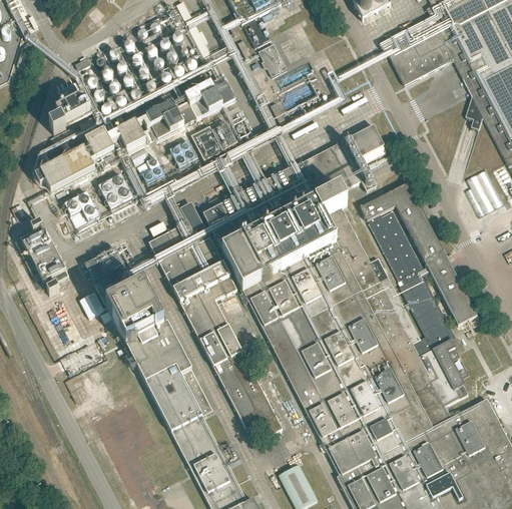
[(271,42),(259,18),(281,7),(277,0),(226,0),(241,27),(243,27),(256,50),(271,42)]
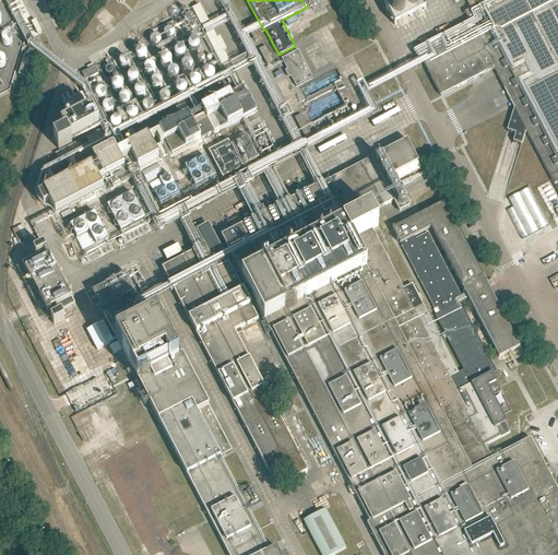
[(478,0),(470,4),(463,9),(467,18),(415,45),(440,92),(493,65),(513,105),(507,126),(515,129),(512,138),(521,140),(524,129),(525,128),(557,190),(557,0),(478,0)]
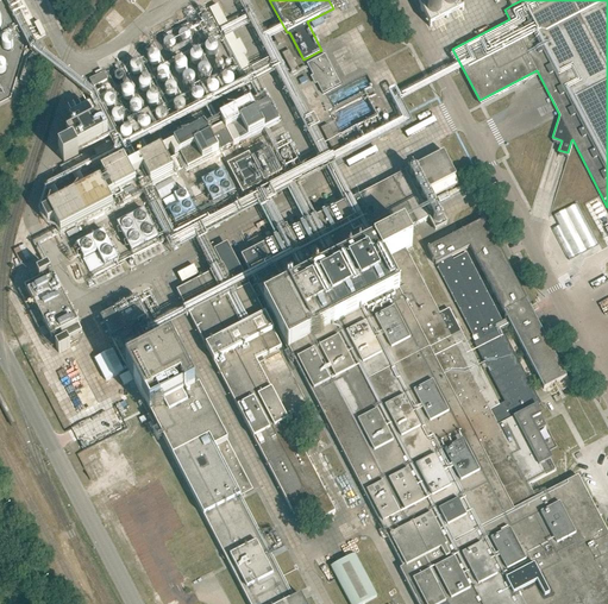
[(236,38),(217,1),(208,6),(244,74),(252,69),(243,50),(245,49),(239,36),(236,38)]
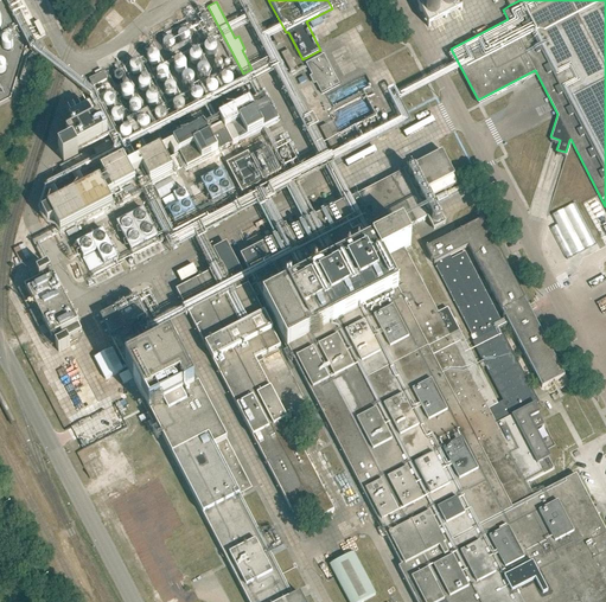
[(276,40),(284,37),(274,20),(268,25),(276,40)]
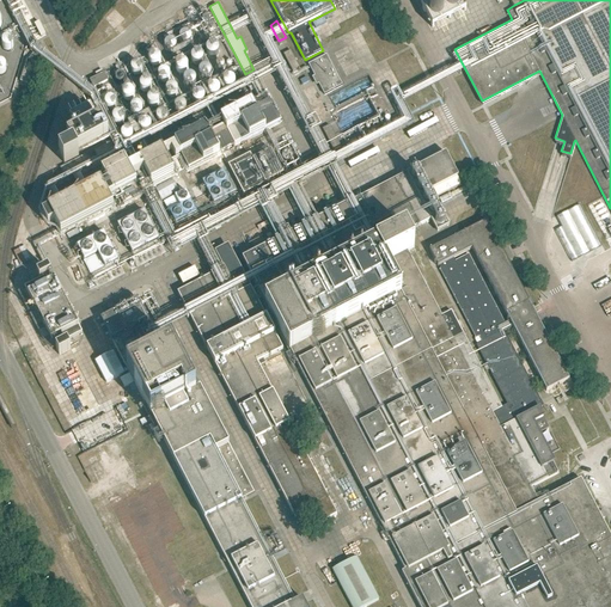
[(292,68),(299,63),(289,47),(282,50),(292,68)]
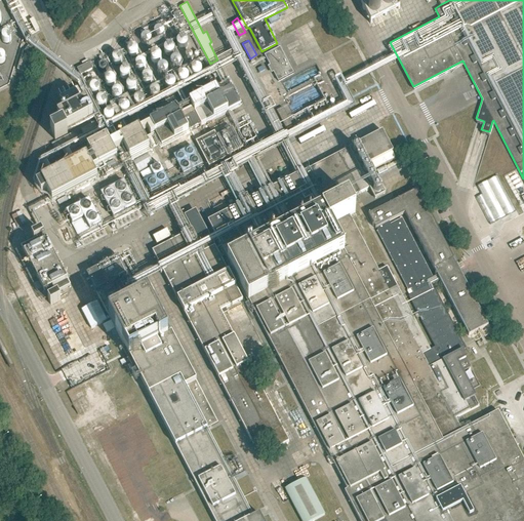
[(292,70),(279,44),(264,52),(269,63),(267,64),(270,70),(273,69),(277,78),(292,70)]
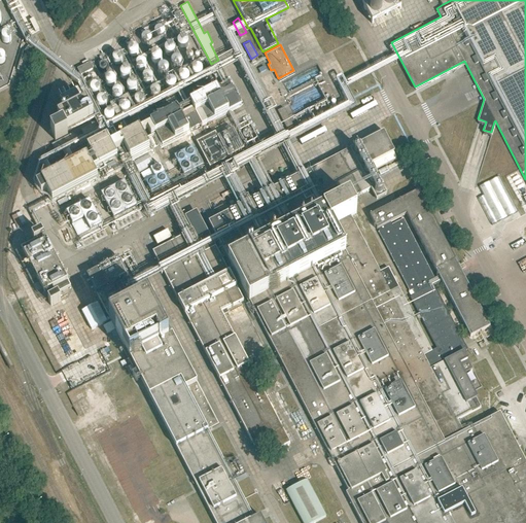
[(19,45),(14,63),(19,64),(23,46),(19,45)]
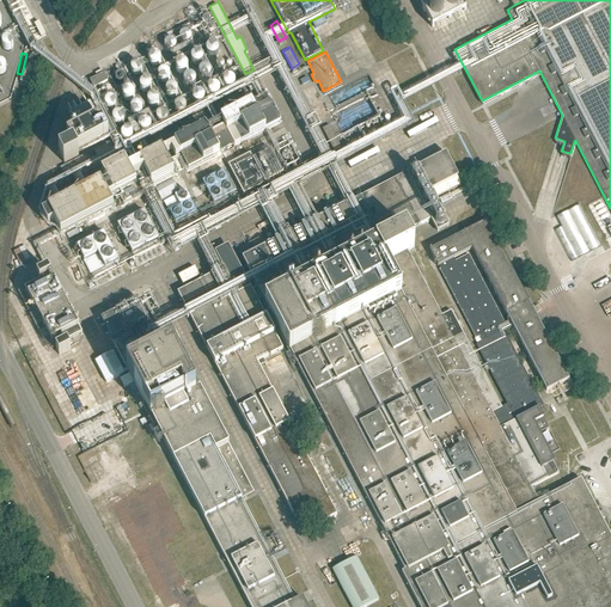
[(99,66),(90,68),(92,75),(102,73),(99,66)]
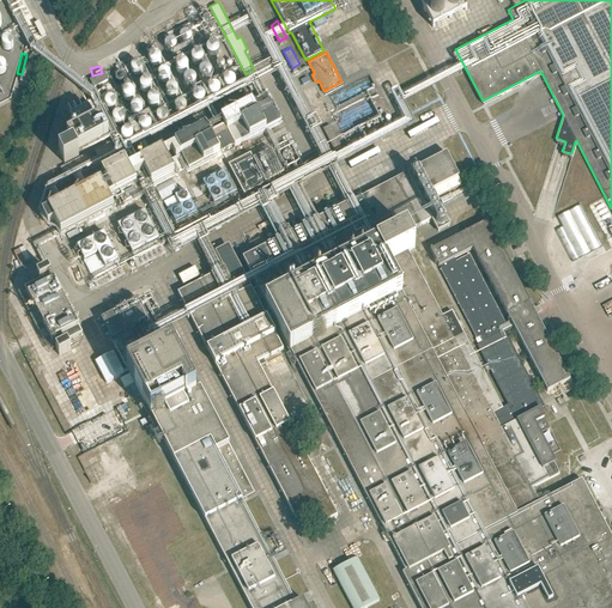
[(188,166),(280,119),(266,92),(174,140),(188,166)]
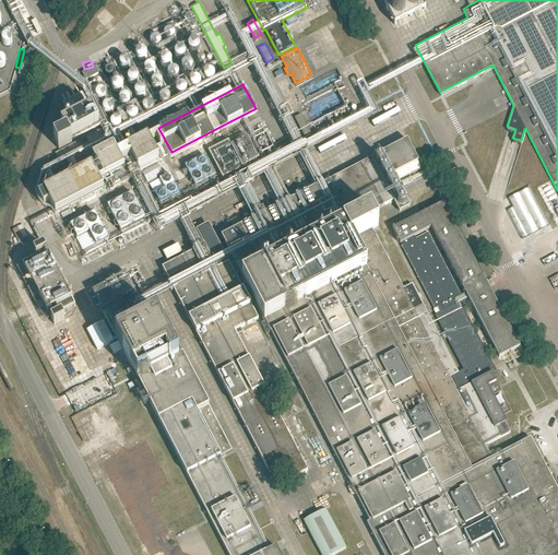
[(305,136),(311,132),(300,110),(294,114),(305,136)]
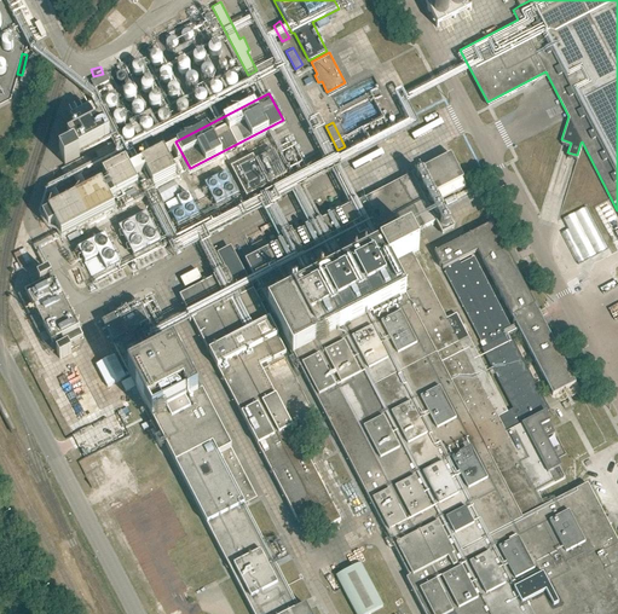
[(152,181),(175,171),(161,143),(149,149),(152,154),(142,160),(152,181)]
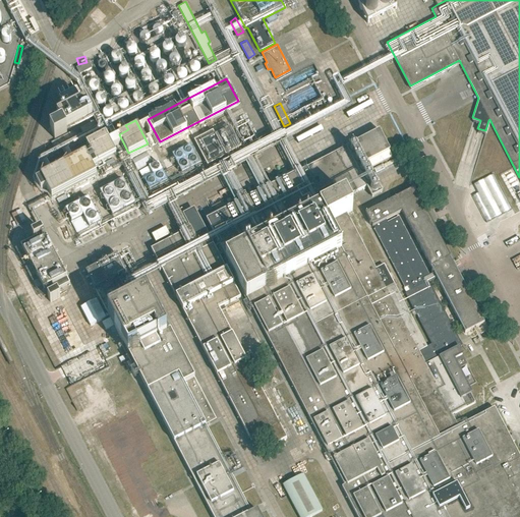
[(519,516),(519,455),(498,411),(494,404),(479,411),(457,423),(452,411),(474,400),(457,365),(466,361),(461,352),(463,351),(459,344),(461,343),(427,280),(436,275),(464,330),(483,320),(449,253),(432,221),(430,218),(425,208),(414,186),(399,193),(399,192),(393,195),(365,210),(371,224),(372,223),(374,226),(373,227),(404,285),(407,284),(409,289),(405,291),(431,341),(426,344),(383,262),(376,266),(346,210),(352,207),(345,194),(357,187),(376,178),(365,158),(389,147),(378,126),(354,137),(355,139),(337,149),(269,184),(221,209),(206,217),(246,295),(344,482),(341,483),(358,516),(519,516)]
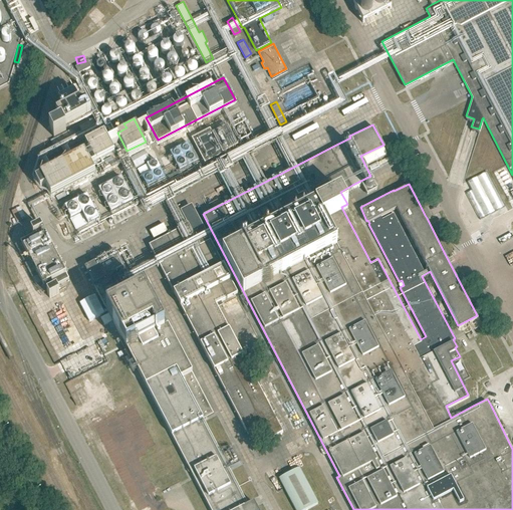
[(75,132),(72,125),(49,138),(52,144),(75,132)]
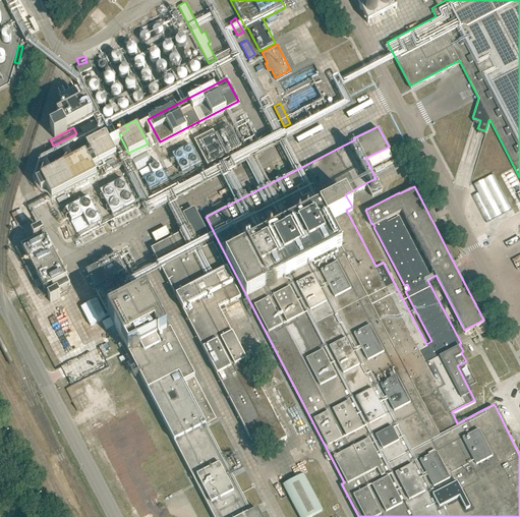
[(121,163),(109,139),(106,135),(96,140),(99,145),(90,150),(97,163),(101,161),(106,171),(121,163)]
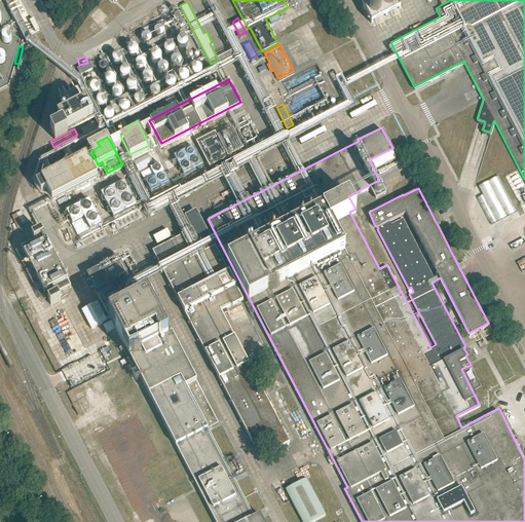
[(184,174),(202,164),(192,143),(173,153),(184,174)]
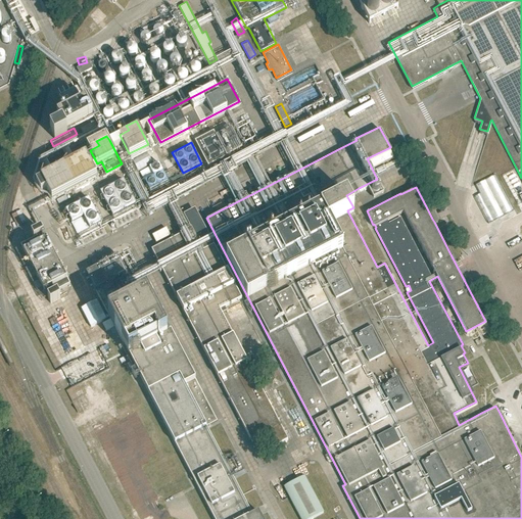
[(96,174),(86,152),(70,160),(67,154),(55,160),(58,167),(41,176),(36,179),(41,189),(46,186),(52,196),(96,174)]
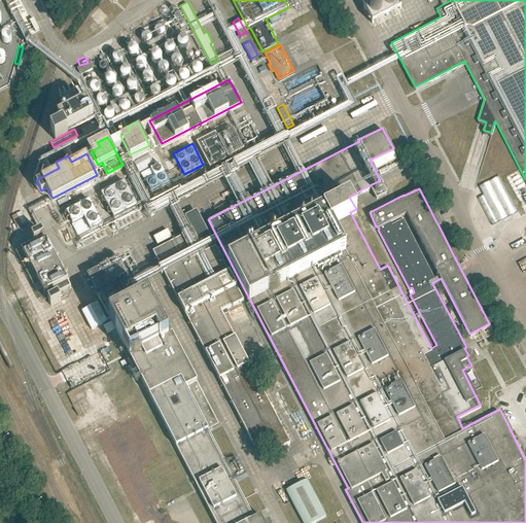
[(151,192),(170,181),(160,161),(140,171),(151,192)]
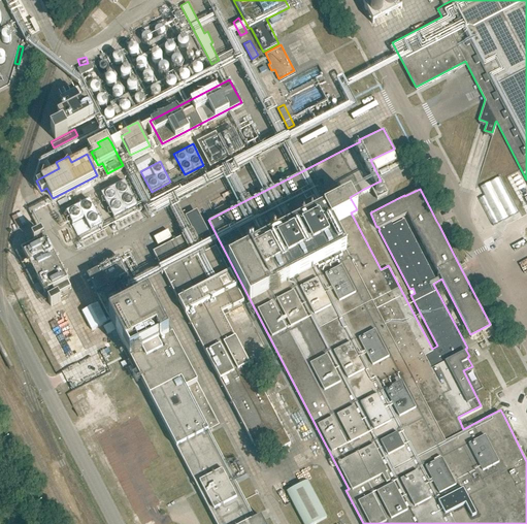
[(113,215),(136,202),(124,179),(101,192),(113,215)]
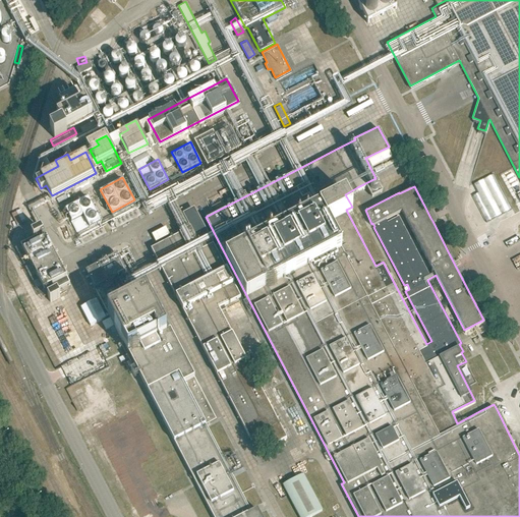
[(59,200),(70,227),(97,216),(85,190),(59,200)]
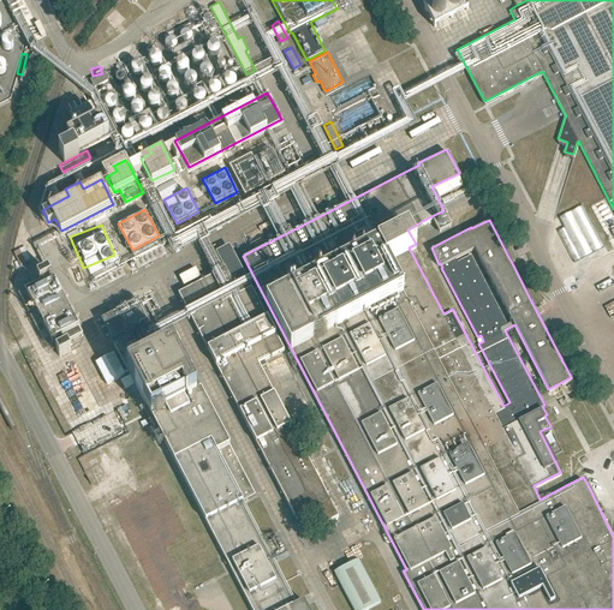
[(224,265),(213,271),(258,358),(284,345),(251,283),(230,241),(215,249),(224,265)]
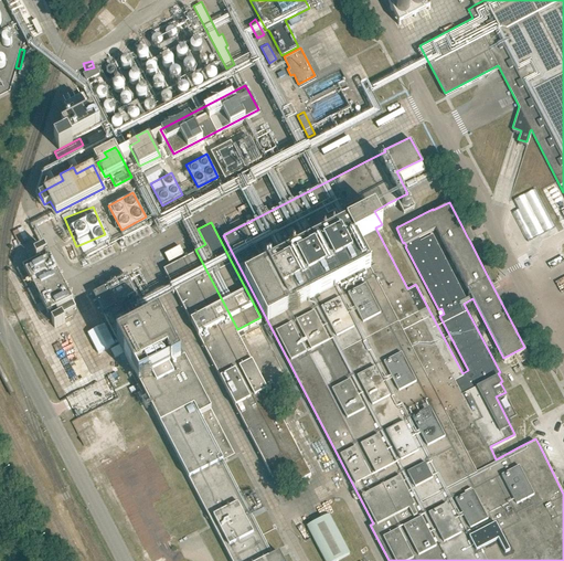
[(169,260),(183,252),(179,243),(165,251),(169,260)]
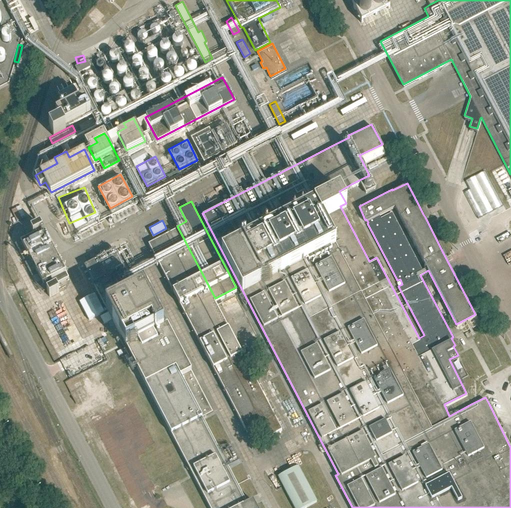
[(30,227),(32,232),(38,229),(42,227),(39,222),(30,227)]
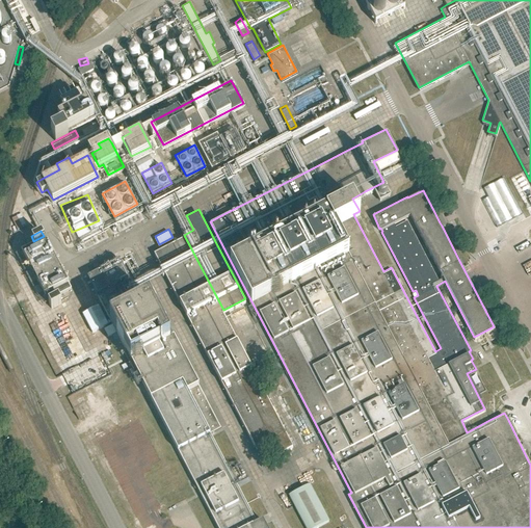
[(293,444),(223,310),(184,235),(155,251),(180,299),(177,300),(184,315),(187,313),(260,453),(275,445),(279,451),(293,444)]
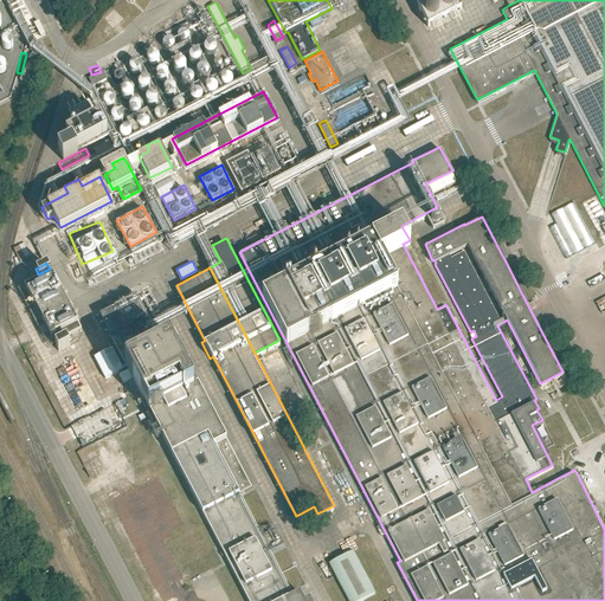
[(49,277),(45,271),(38,275),(39,275),(25,282),(27,288),(51,334),(56,331),(59,338),(65,335),(81,328),(77,321),(53,275),(49,277)]
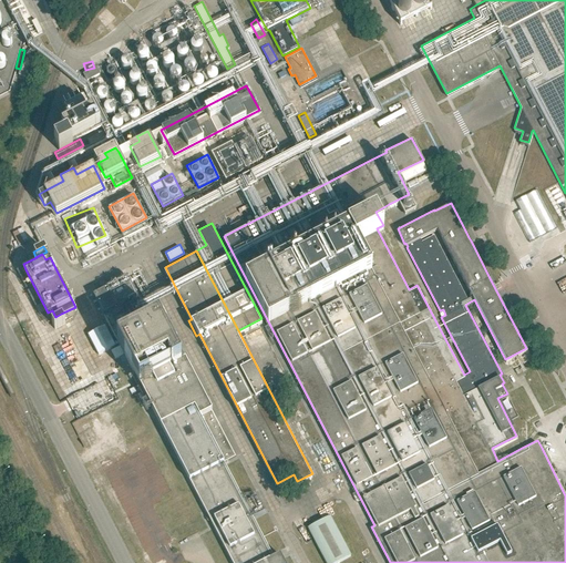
[(285,562),(279,552),(273,555),(251,515),(265,509),(257,493),(245,500),(224,459),(235,453),(183,351),(177,355),(158,317),(148,321),(126,276),(94,292),(165,431),(189,478),(234,562),(285,562)]
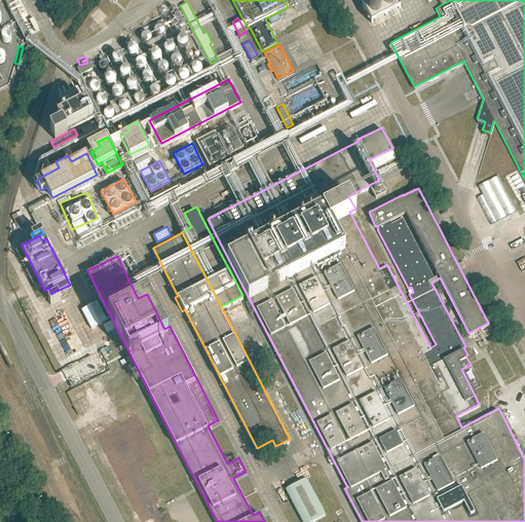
[(60,296),(57,291),(51,294),(47,296),(50,301),(60,296)]
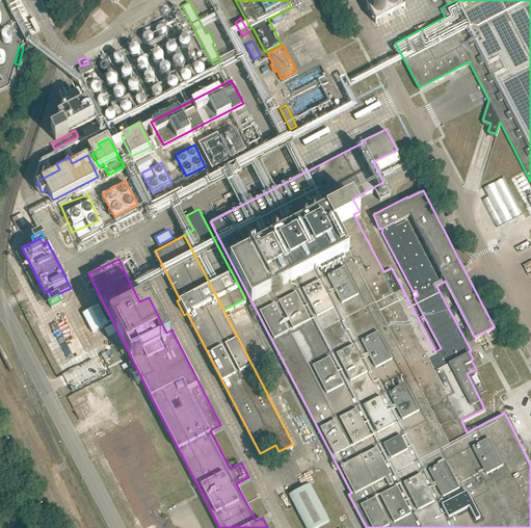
[(97,302),(80,311),(90,330),(106,321),(97,302)]
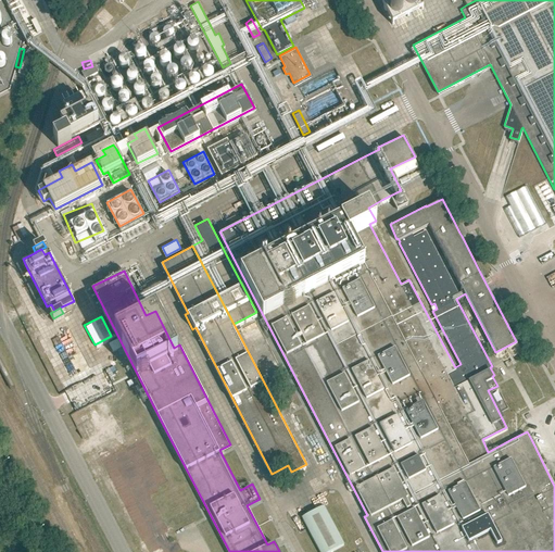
[(507,406),(520,401),(506,371),(494,377),(507,406)]
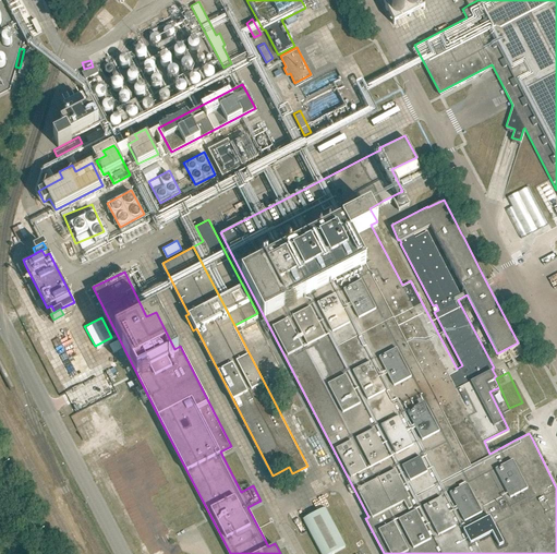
[(324,504),(302,516),(322,553),(324,553),(344,543),(324,504)]
